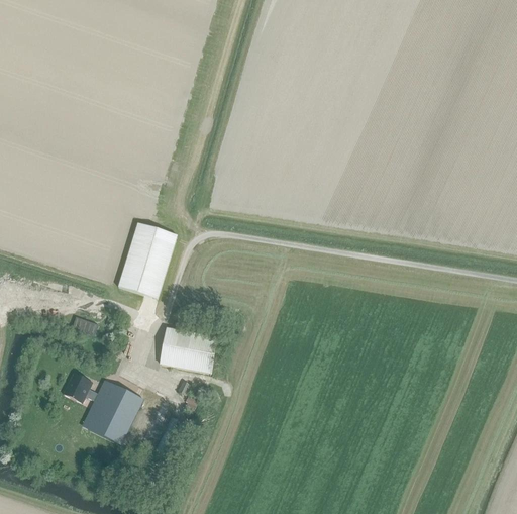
[(138,222),(118,286),(158,298),(177,234),(138,222)]
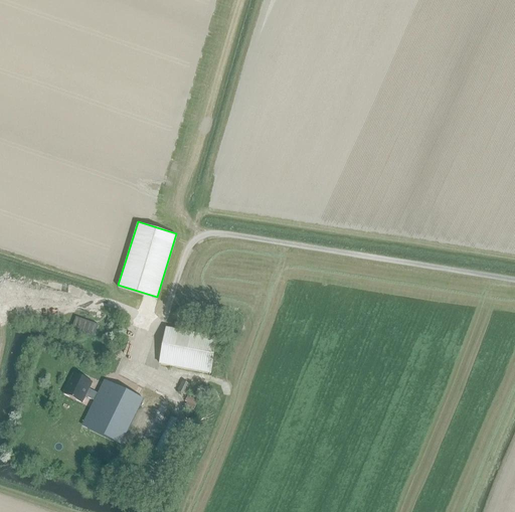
[(77,315),(74,327),(100,333),(103,322),(77,315)]
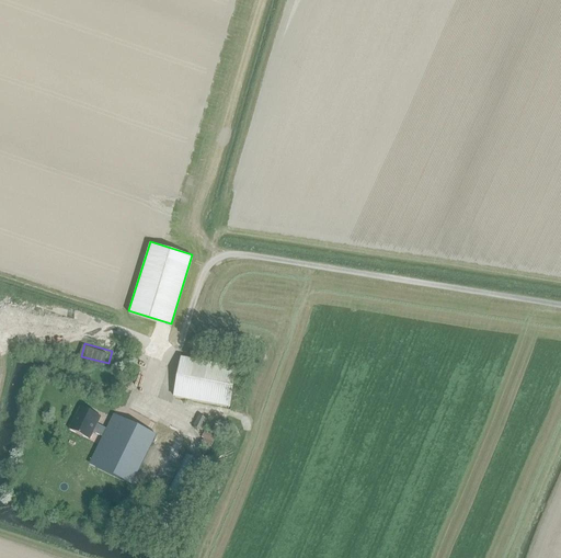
[(180,355),(173,395),(229,405),(237,366),(180,355)]
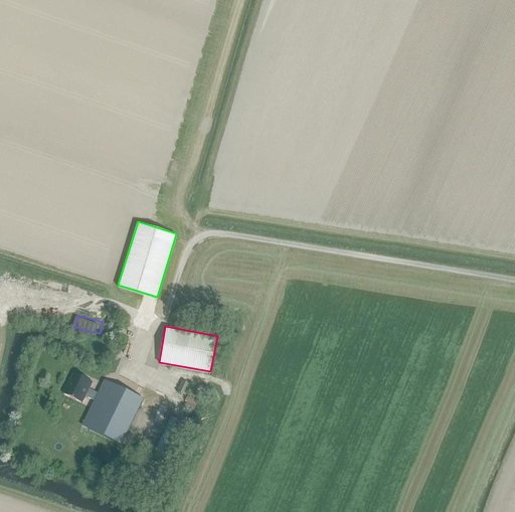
[(72,371),(62,392),(81,401),(84,394),(101,401),(89,427),(121,442),(143,396),(110,380),(104,394),(89,387),(92,380),(72,371)]
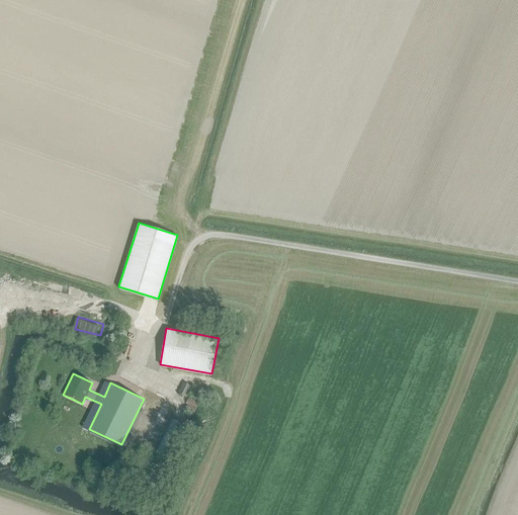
[(178,391),(185,395),(190,384),(182,380),(178,391)]
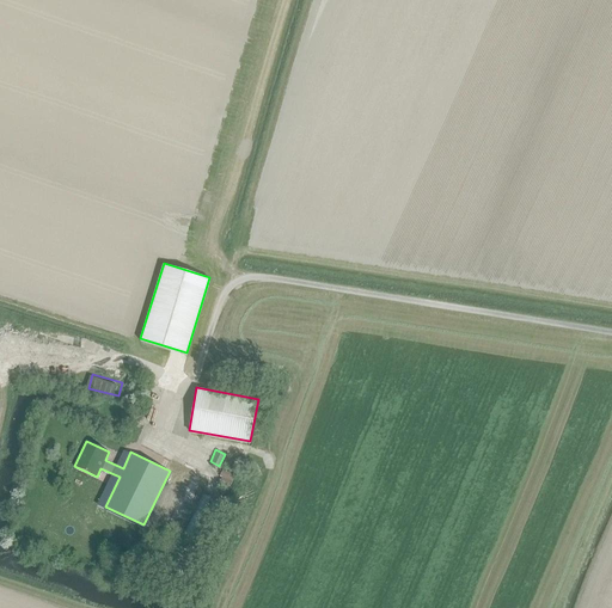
[(244,456),(237,453),(230,470),(237,473),(244,456)]
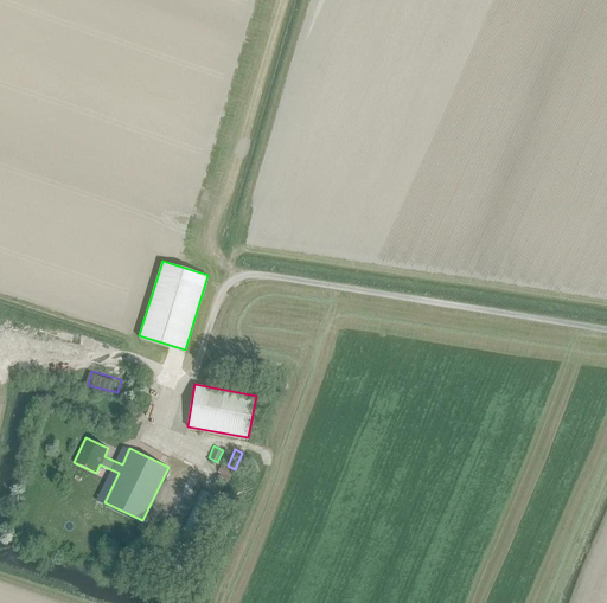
[(232,470),(221,463),(218,469),(230,475),(232,470)]
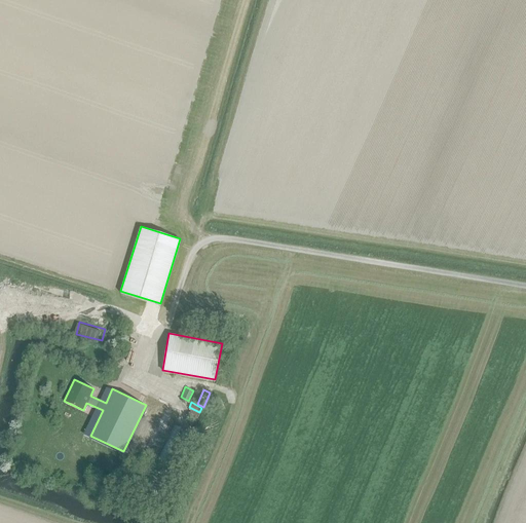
[(199,413),(190,408),(188,413),(197,417),(199,413)]
